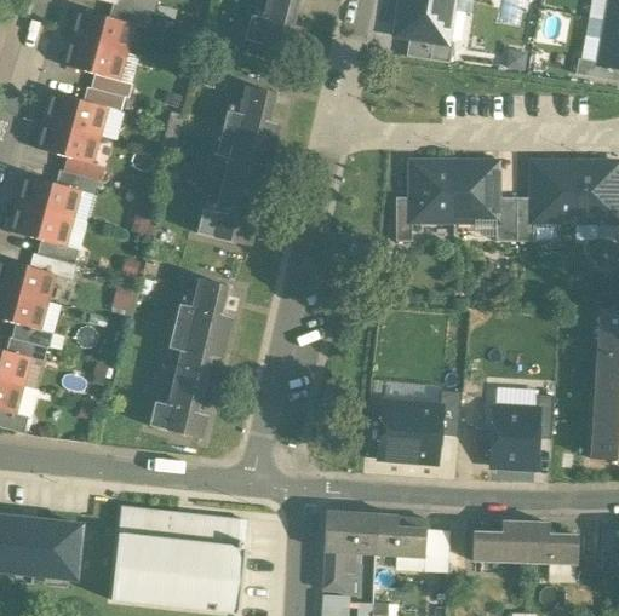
[(118,0),(118,4),(152,13),(155,15),(159,0),(118,0)]
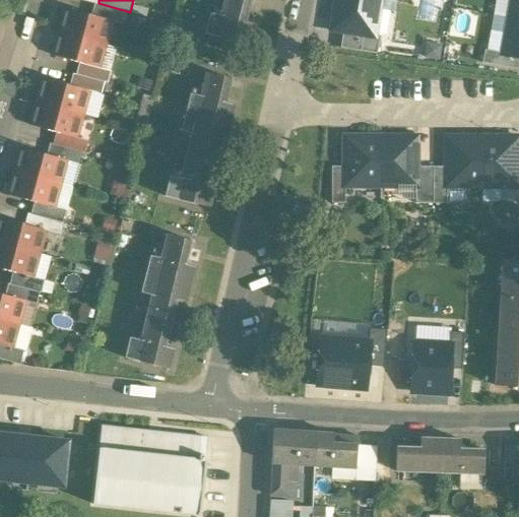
[(226,0),(223,15),(210,13),(205,34),(249,44),(254,24),(246,22),(252,0),(226,0)]
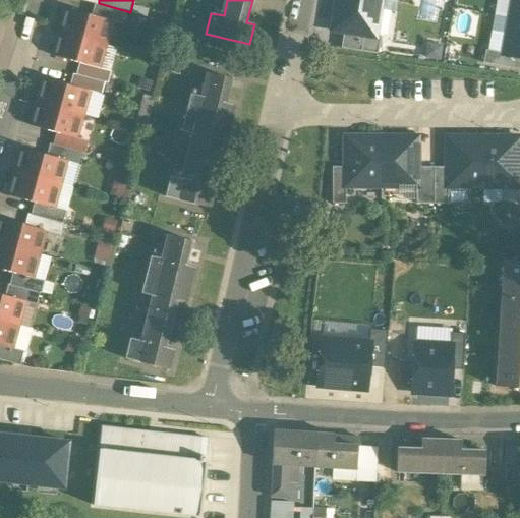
[(336,0),(332,29),(344,31),(376,36),(377,34),(382,0),(336,0)]
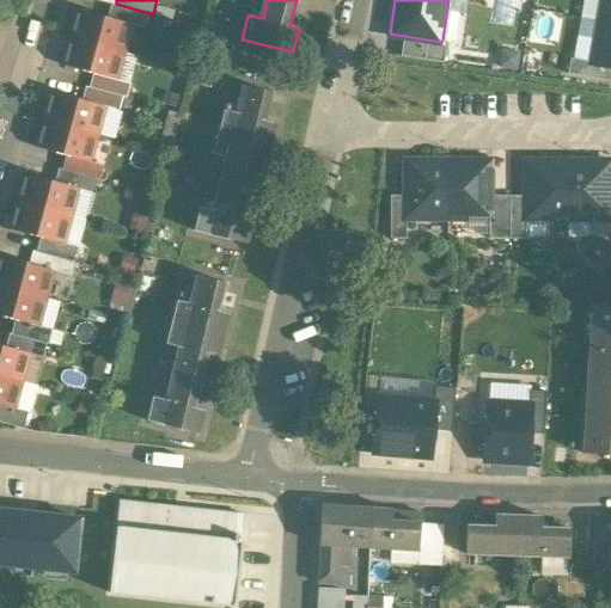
[(604,0),(600,19),(610,22),(610,0),(604,0)]
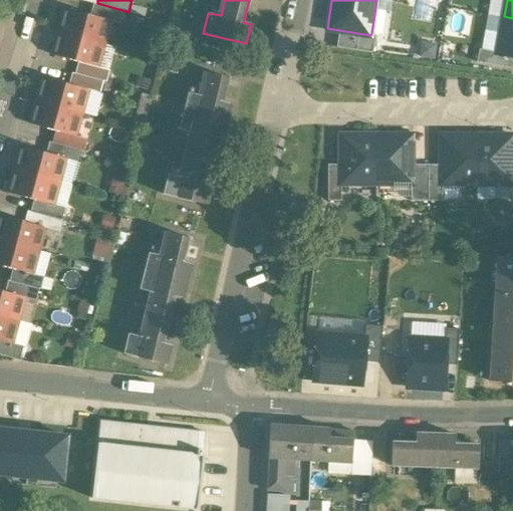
[(97,3),(93,2),(90,14),(110,19),(121,22),(125,11),(97,3)]
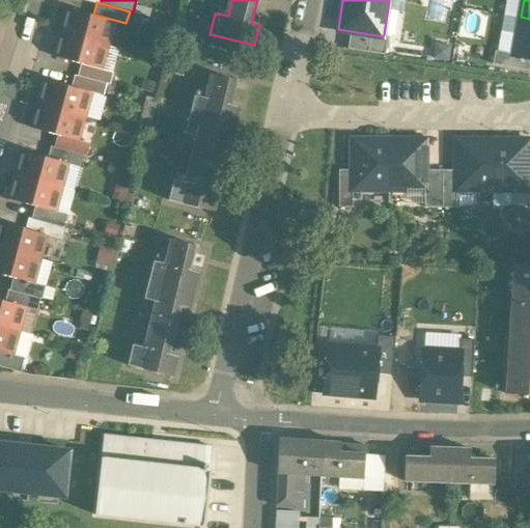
[(93,15),(67,7),(61,31),(107,44),(114,20),(93,15)]
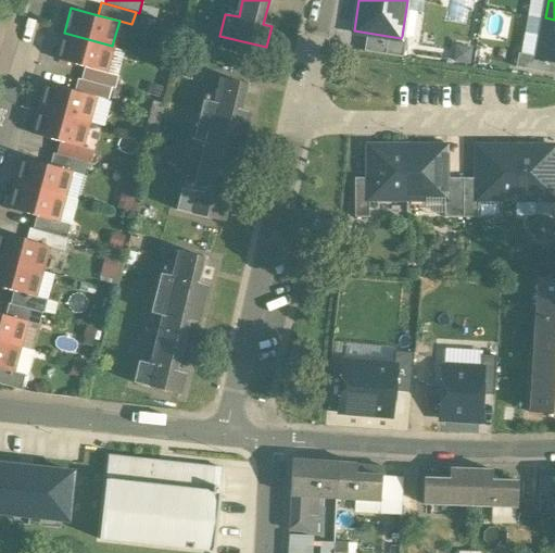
[(554,20),(545,17),(538,55),(538,57),(554,60),(554,20)]
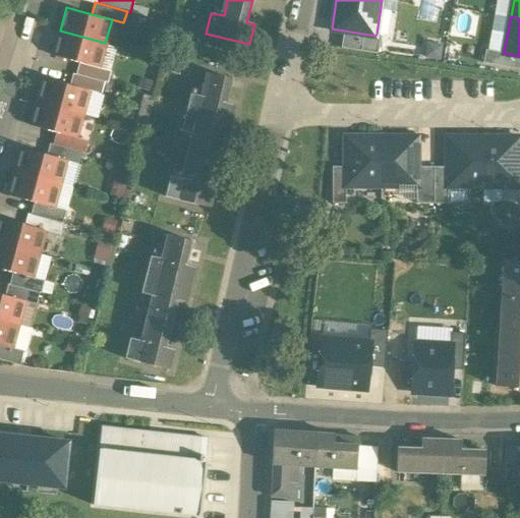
[(105,43),(60,31),(54,54),(99,66),(105,43)]
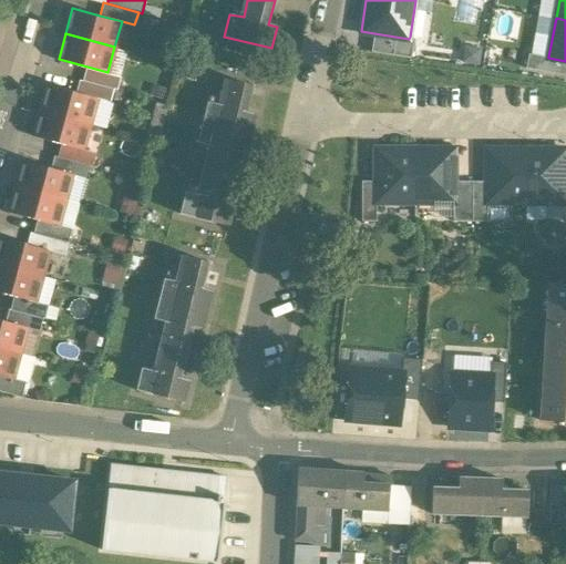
[(410,37),(409,39),(374,33),(371,50),(411,57),(414,38),(410,37)]
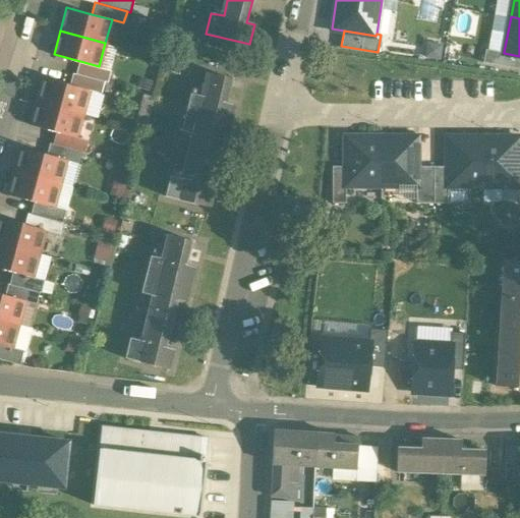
[(519,56),(504,53),(504,52),(486,48),(483,61),(519,68),(519,56)]
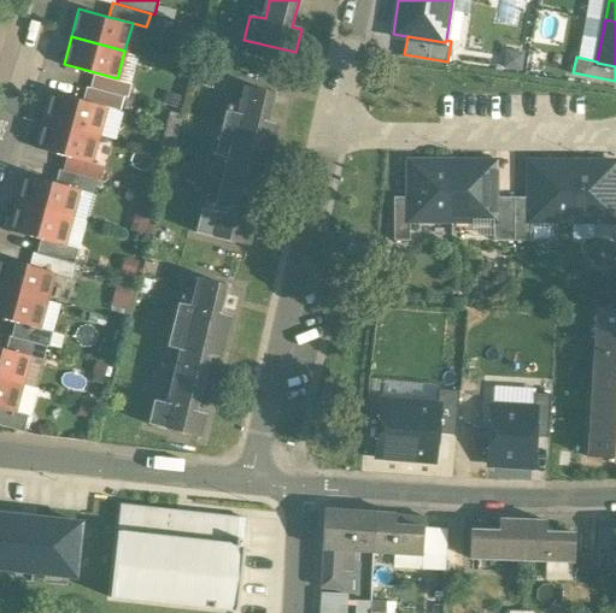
[(275,93),(247,87),(241,115),(226,111),(221,133),(273,146),(279,123),(268,121),(275,93)]
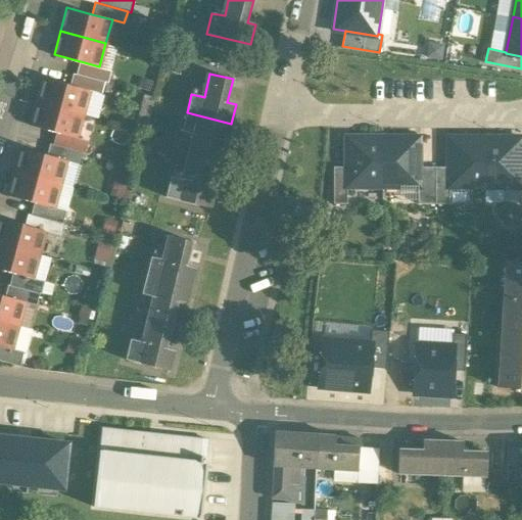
[(90,90),(44,78),(38,101),(83,113),(90,90)]
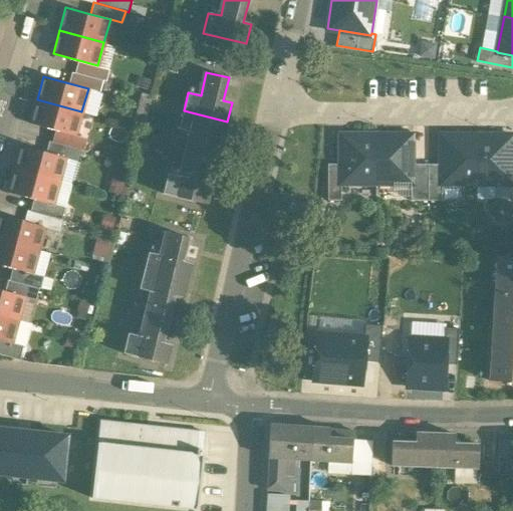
[(81,111),(37,99),(31,122),(56,130),(75,135),(81,111)]
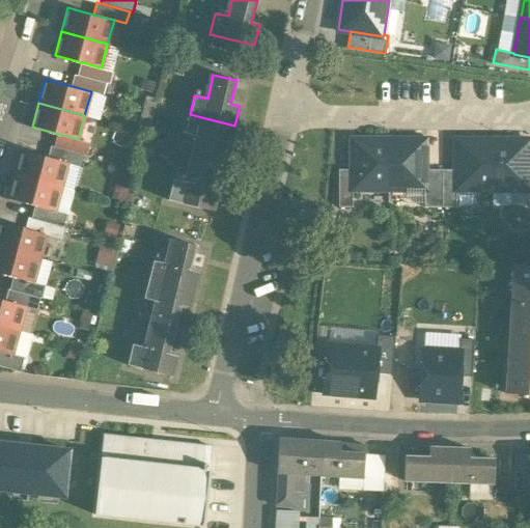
[(234,126),(190,114),(186,133),(198,136),(193,159),(216,164),(221,141),(230,143),(234,126)]
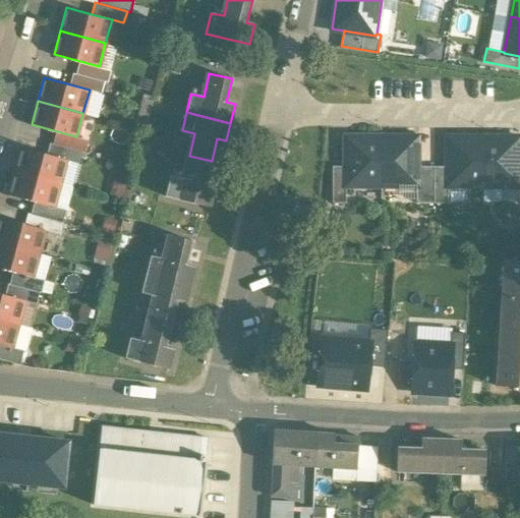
[(76,136),(57,131),(53,142),(81,151),(84,152),(89,139),(76,136)]
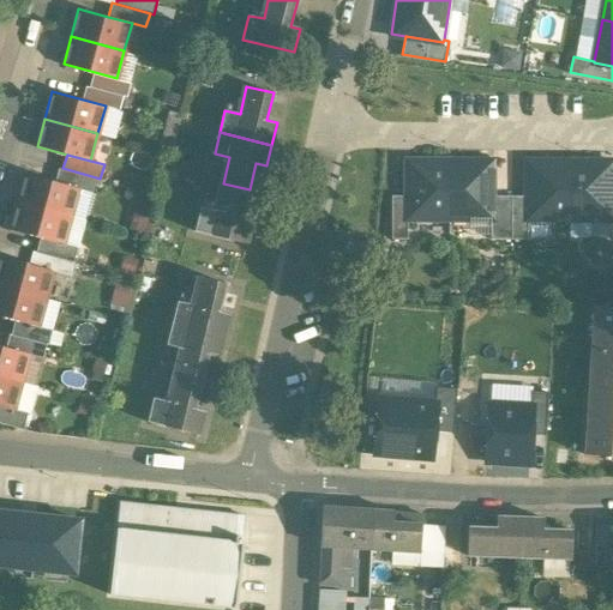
[(450,159),(407,159),(407,194),(407,218),(408,218),(450,218),(450,159)]
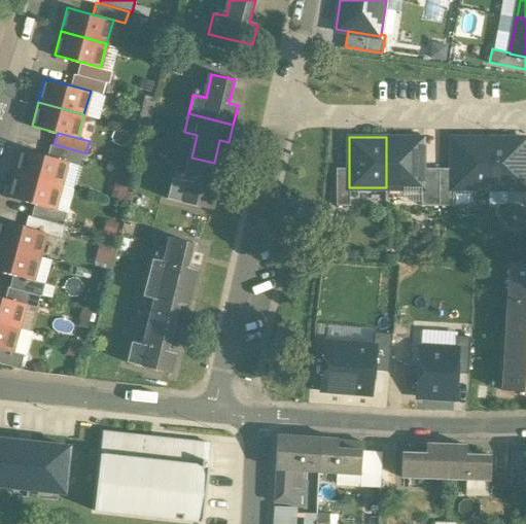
[(386,137),(386,187),(422,187),(423,187),(423,168),(423,137),(386,137)]
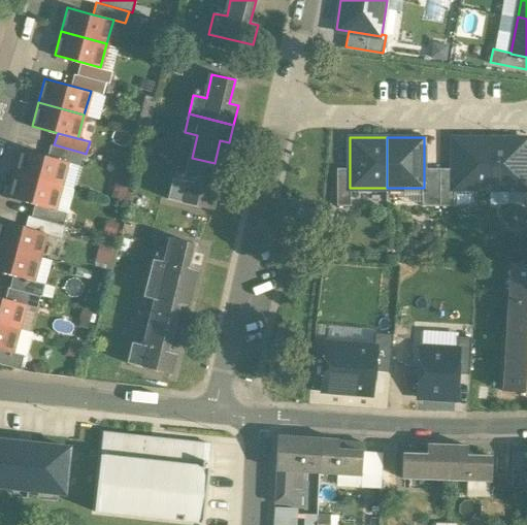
[(453,188),(454,188),(490,189),(490,137),(453,137),(453,168),(453,188)]
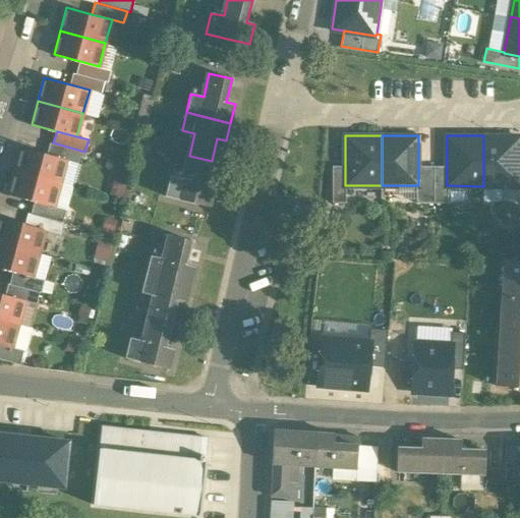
[(483,135),(483,186),(519,186),(519,136),(483,135)]
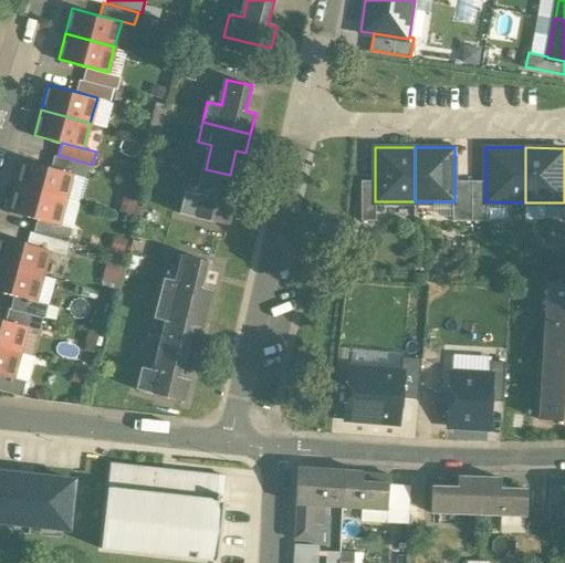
[(58,155),(54,155),(51,167),(72,173),(72,174),(85,177),(89,164),(58,155)]
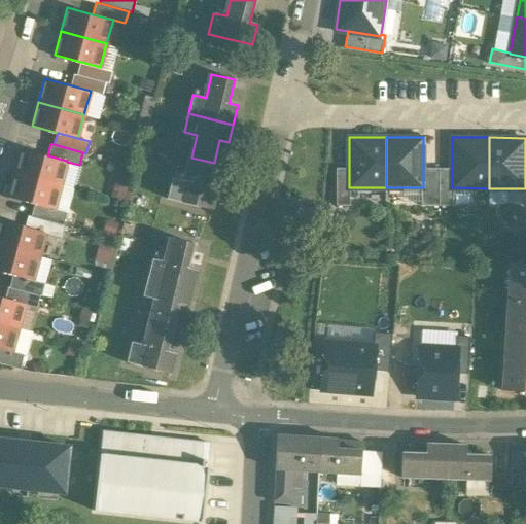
[(47,155),(22,148),(15,173),(61,185),(67,162),(67,161),(47,155)]
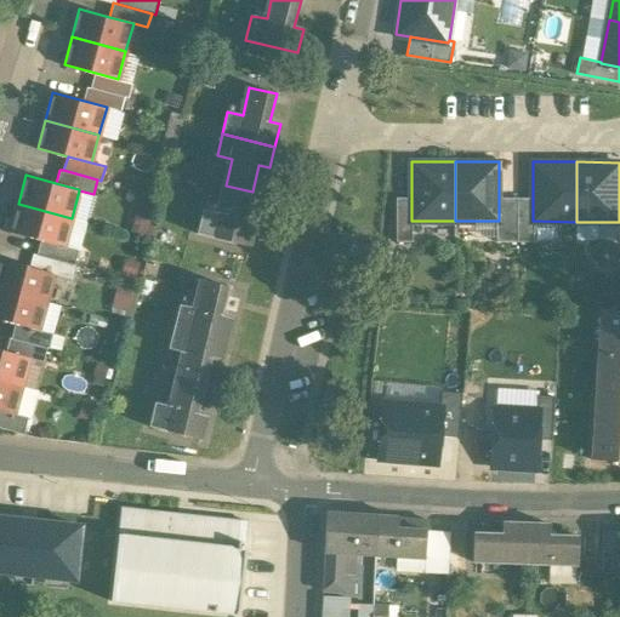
[(252,192),(226,186),(219,212),(203,209),(197,232),(250,245),(256,222),(246,220),(252,192)]
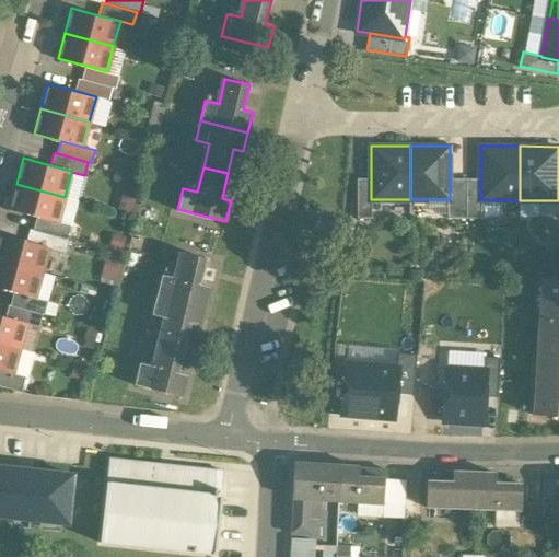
[(372,218),(372,199),(371,199),(371,177),(358,177),(358,218),(372,218)]
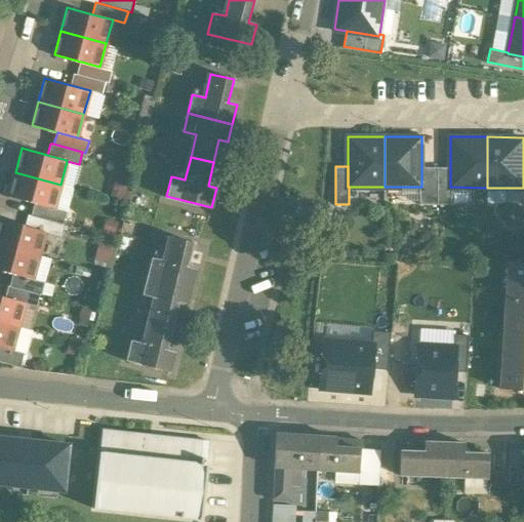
[(421,187),(420,187),(420,203),(451,203),(451,187),(450,187),(450,167),(421,167),(421,187)]
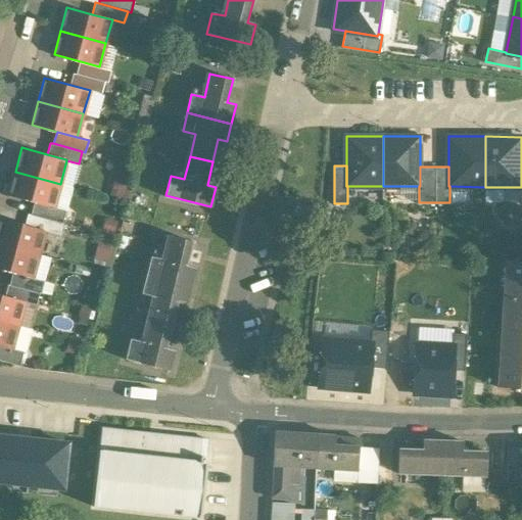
[(60,184),(15,172),(8,195),(35,202),(54,207),(60,184)]
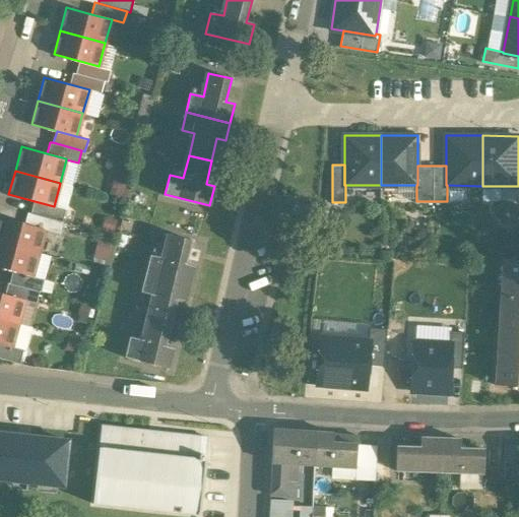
[(54,206),(35,201),(31,212),(62,220),(65,209),(54,206)]
